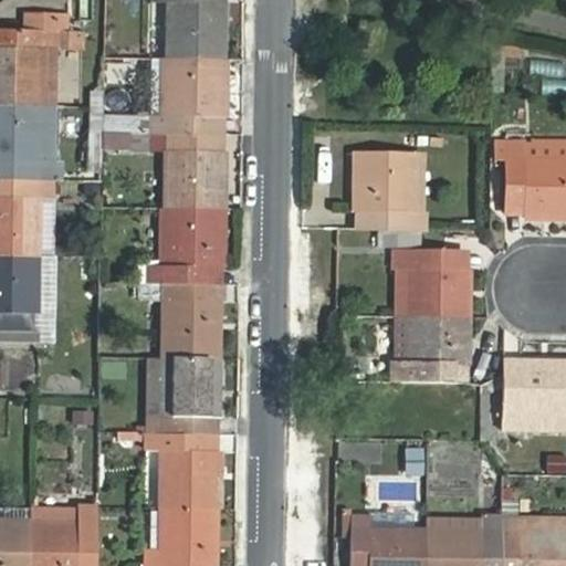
[(167,2),(167,60),(226,61),(227,3),(211,3),(210,0),(171,0),(171,2),(167,2)]
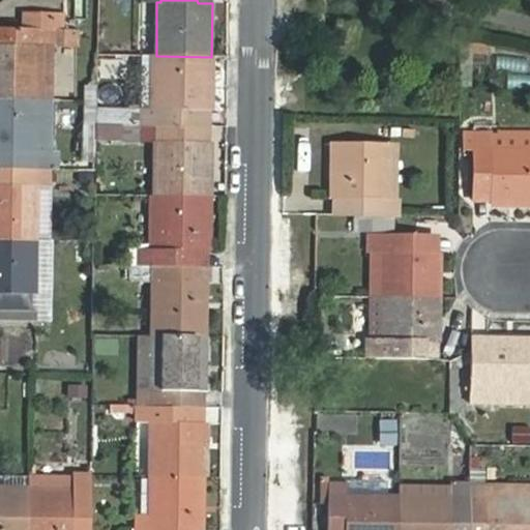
[(23,29),(0,28),(0,99),(53,100),(53,46),(58,46),(58,30),(64,30),(64,16),(23,13),(23,29)]
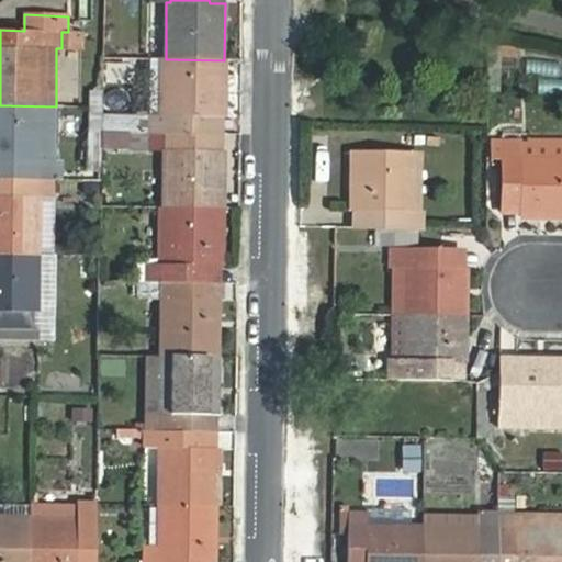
[(209,134),(209,115),(223,115),(224,60),(166,59),(165,114),(103,114),(103,133),(133,133),(209,134)]
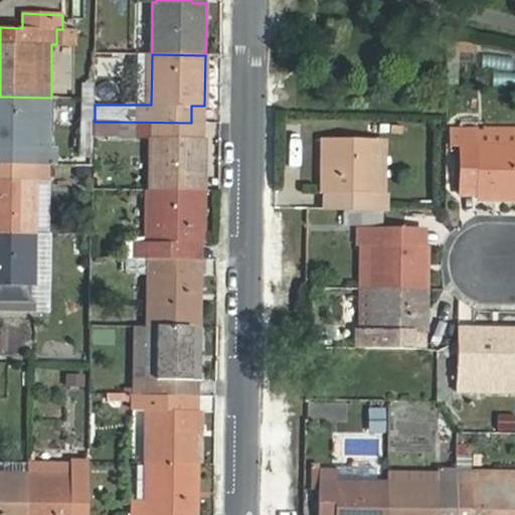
[(50,146),(51,98),(0,97),(0,164),(50,165),(59,165),(59,147),(50,146)]
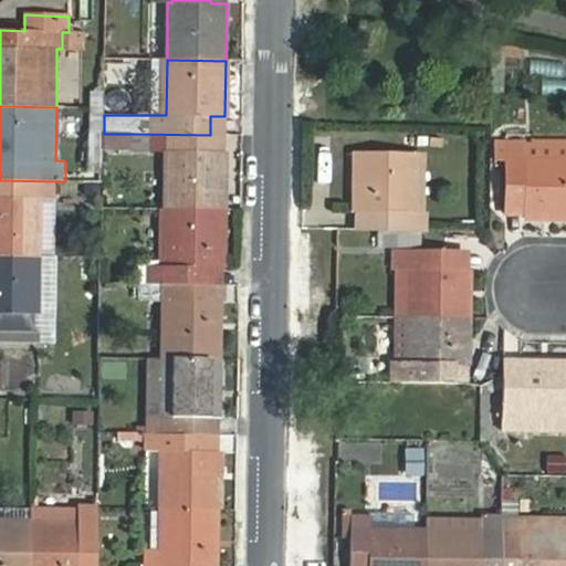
[(166,153),(165,209),(223,210),(224,153),(210,153),(210,135),(134,134),(133,152),(166,153)]
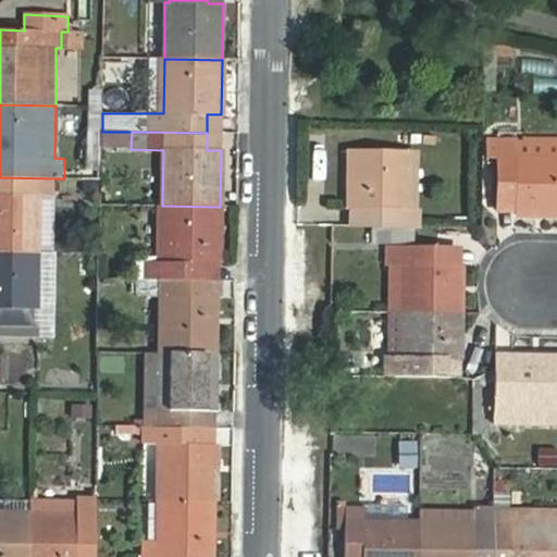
[(556,137),(519,138),(519,156),(556,156),(556,137)]
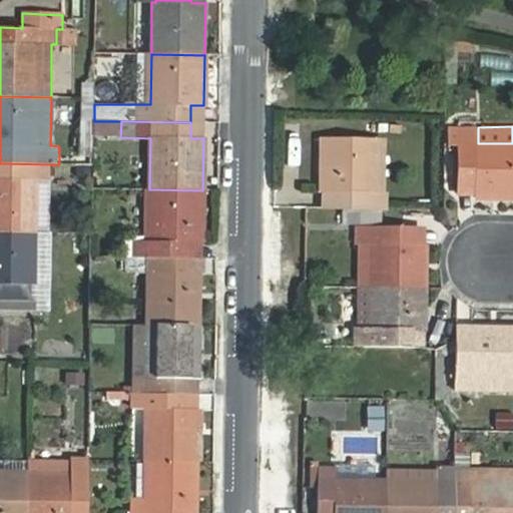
[(475,196),(512,196),(512,143),(478,143),(478,127),(460,127),(459,181),(475,182),(475,196)]
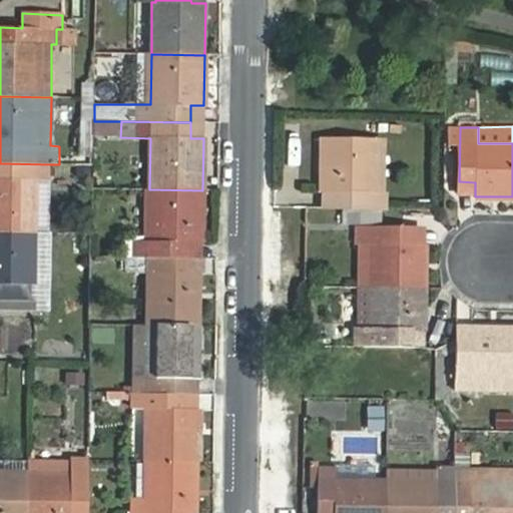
[(322,137),(321,191),(335,192),(334,209),(389,210),(389,192),(384,192),(385,138),(322,137)]
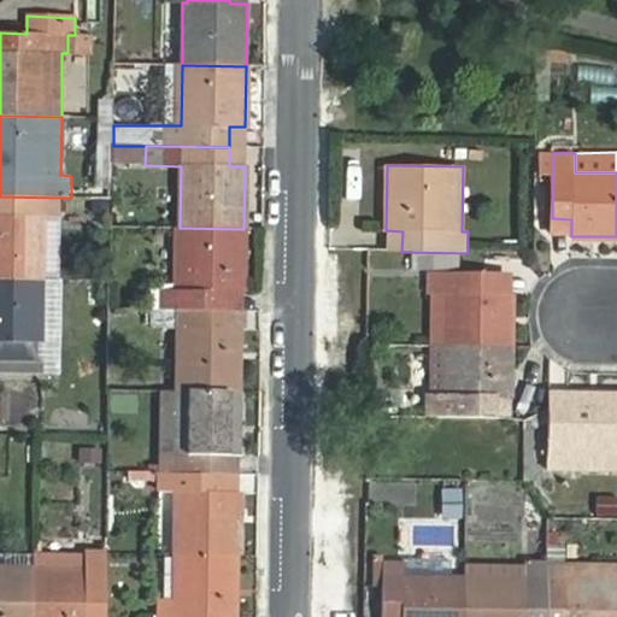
[(59,218),(60,198),(0,197),(0,278),(43,280),(45,218),(59,218)]
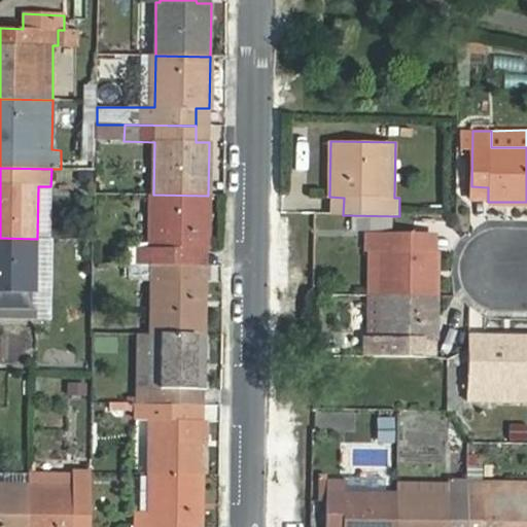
[(128,265),(136,265),(138,265),(194,266),(195,248),(207,248),(208,196),(153,195),(152,248),(137,247),(133,244),(128,244),(128,265)]
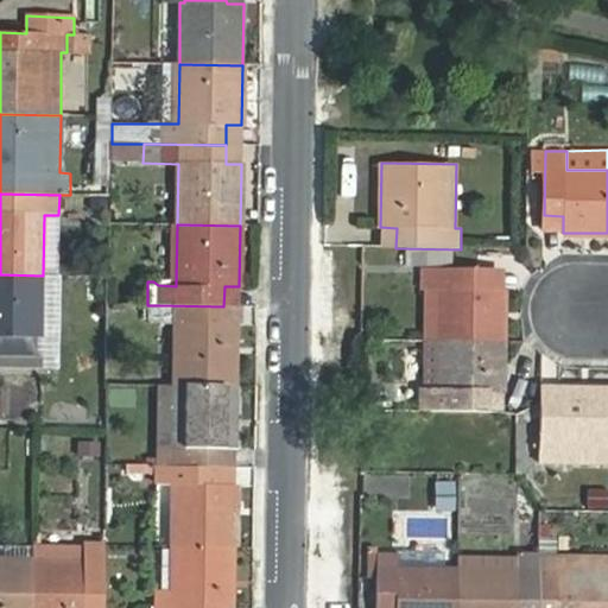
[(441,290),(439,340),(502,342),(502,271),(424,270),(423,289),(441,290)]
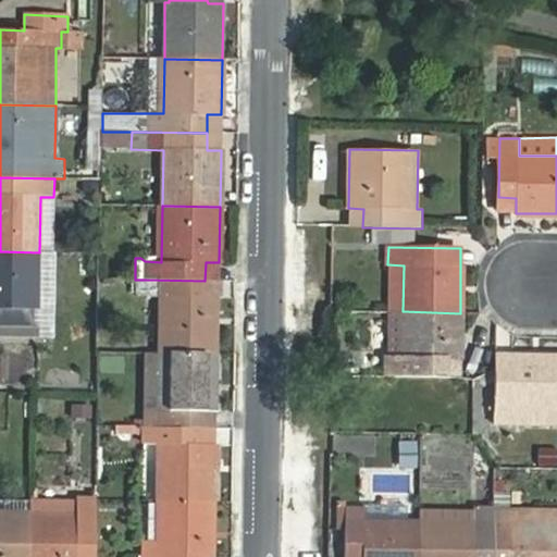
[(0,335),(38,336),(39,252),(0,251),(0,335)]
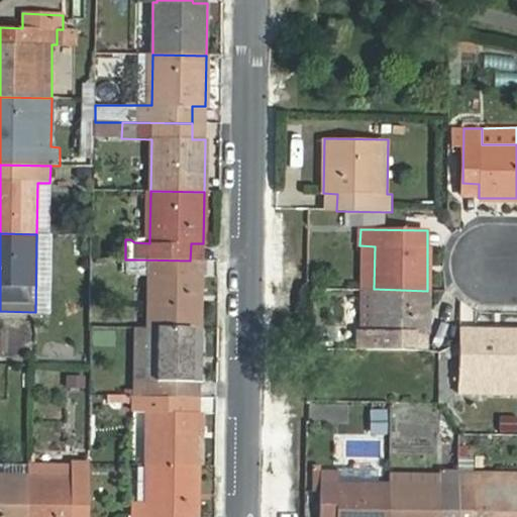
[(147,328),(202,329),(203,276),(190,276),(190,261),(135,260),(135,275),(149,275),(147,328)]
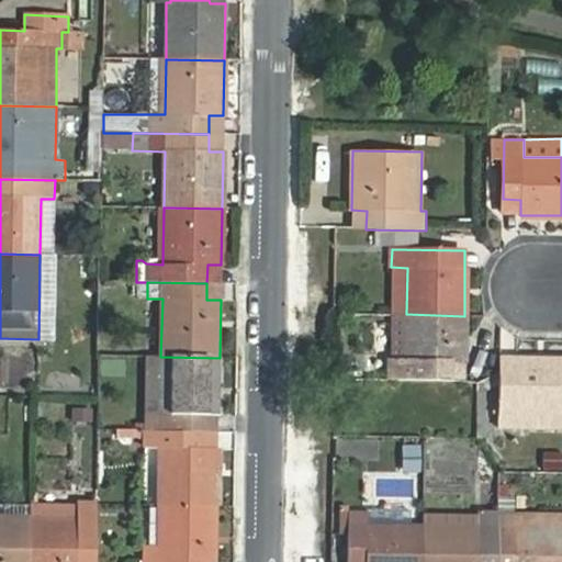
[(463,381),(464,316),(406,314),(404,362),(392,361),(391,379),(463,381)]
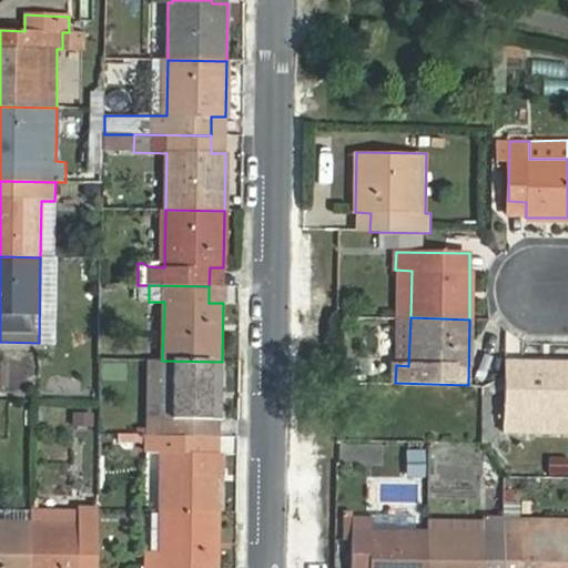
[(150,361),(148,435),(208,436),(208,419),(222,421),(222,362),(162,361),(150,361)]
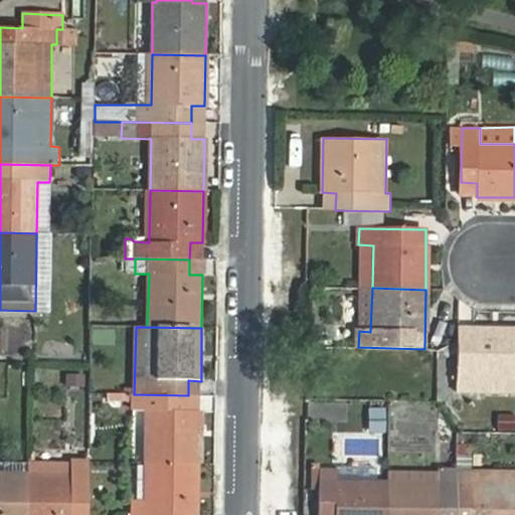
[(457,391),(514,391),(514,328),(475,328),(475,341),(458,340),(457,391)]
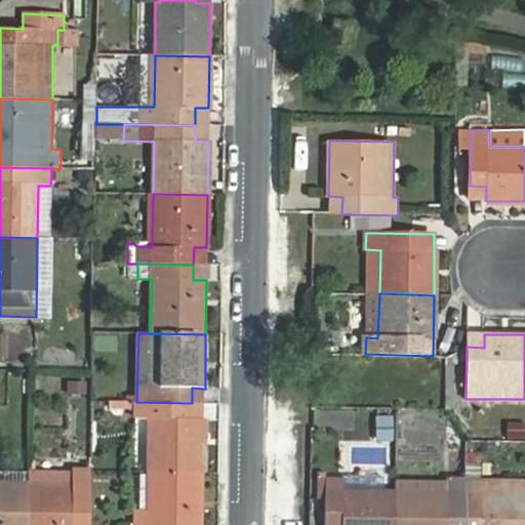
[(136,402),(136,417),(148,417),(147,472),(204,474),(204,419),(191,418),(192,403),(136,402)]
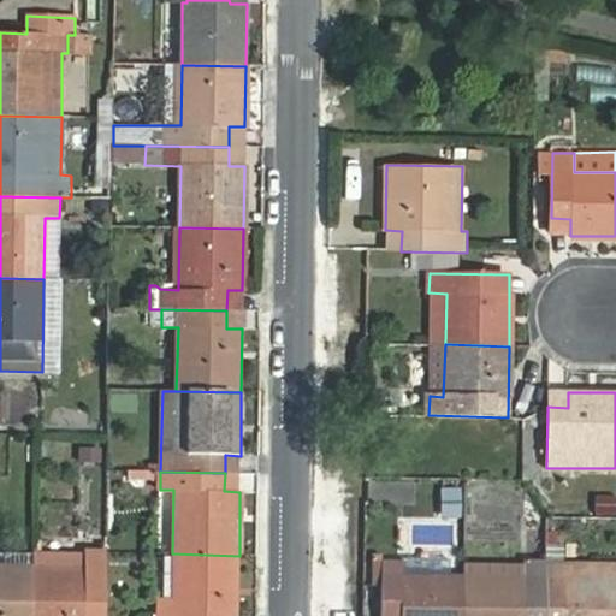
[(34,615),(106,615),(107,552),(86,552),(86,566),(35,566),(34,615)]
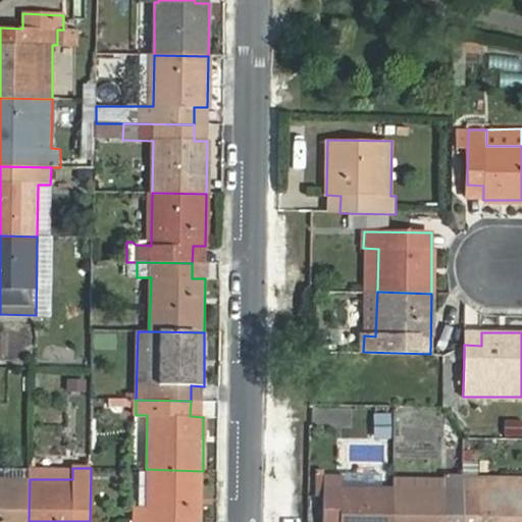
[(202,521),(203,471),(146,469),(145,507),(136,507),(135,521),(202,521)]
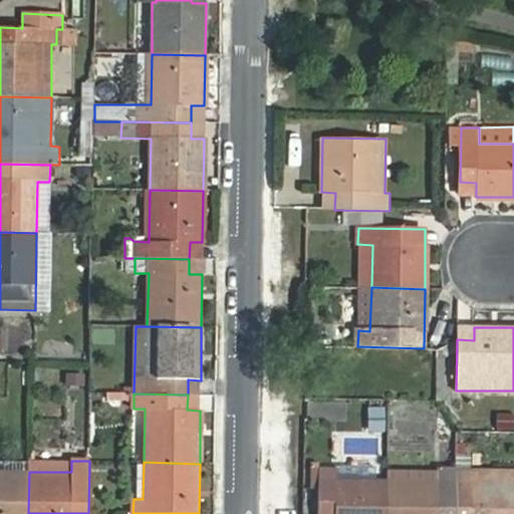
[(387,513),(455,513),(457,470),(438,470),(438,481),(388,481),(387,513)]
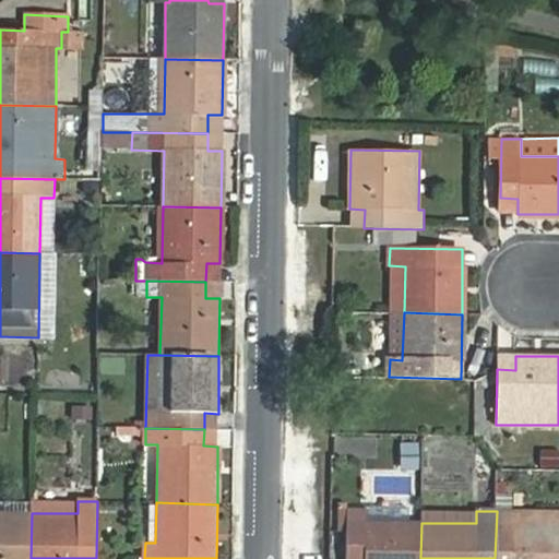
[(558,558),(558,511),(497,511),(495,558),(558,558)]
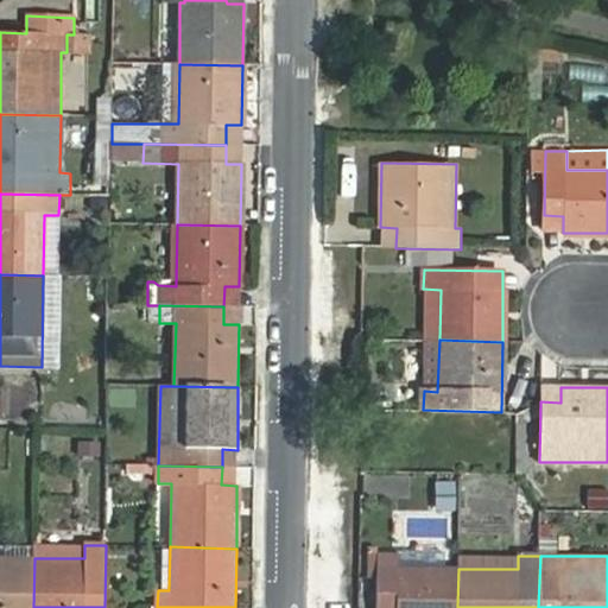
[(0,607),(33,607),(35,558),(0,558),(0,607)]
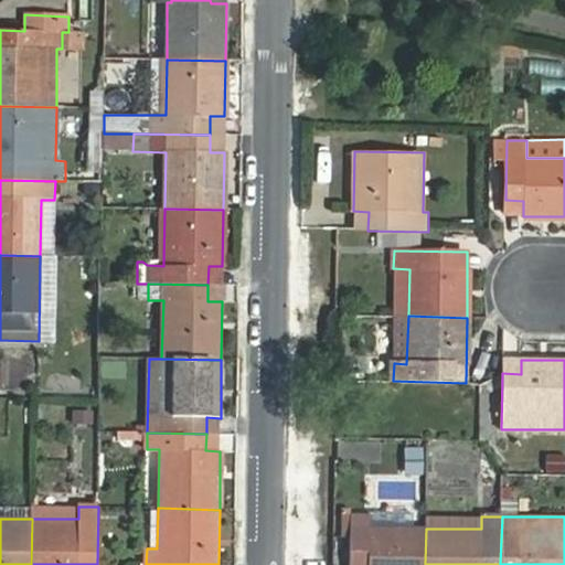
[(425,564),(426,529),(398,529),(351,528),(350,564),(425,564)]
